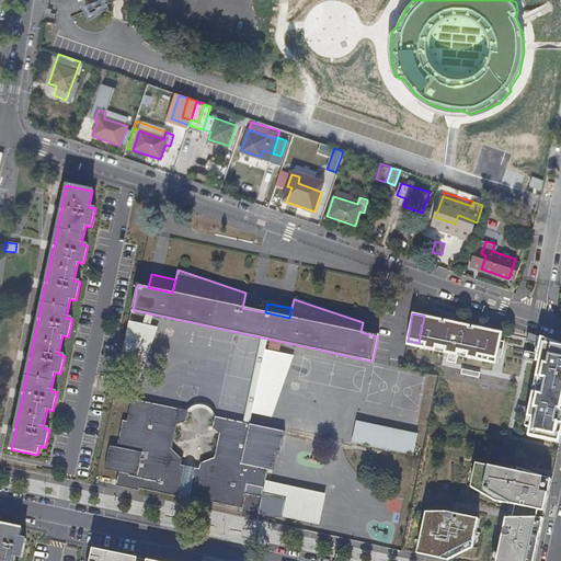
[(424,316),(419,343),(449,348),(447,356),(457,358),(458,351),(495,358),(501,332),(472,325),(472,328),(470,328),(470,325),(444,320),(444,321),(442,321),(442,320),(424,316)]
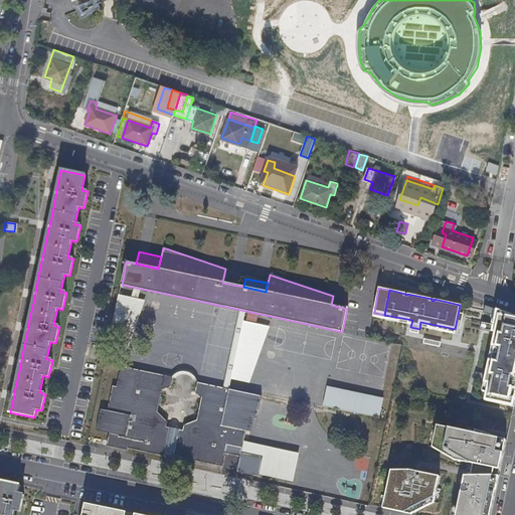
[(128,349),(145,300),(120,295),(109,345),(128,349)]
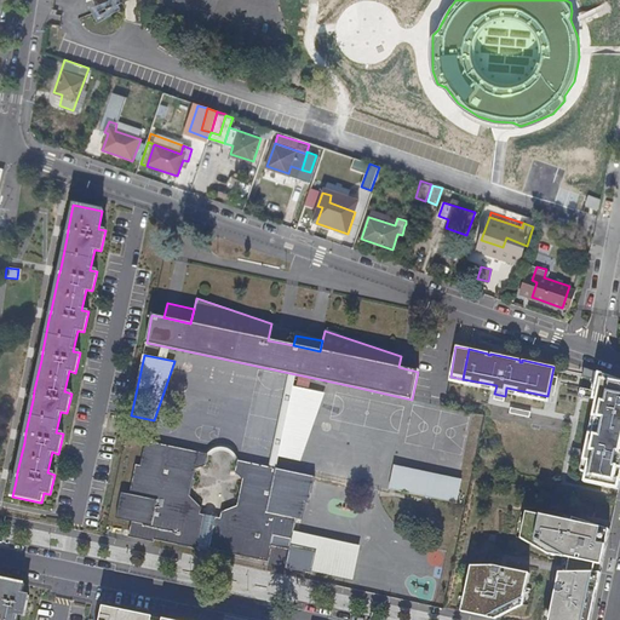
[(584,482),(618,489),(619,481),(619,379),(584,367),(581,377),(593,379),(591,390),(579,388),(578,396),(601,401),(590,451),(572,447),(570,458),(587,461),(584,482)]
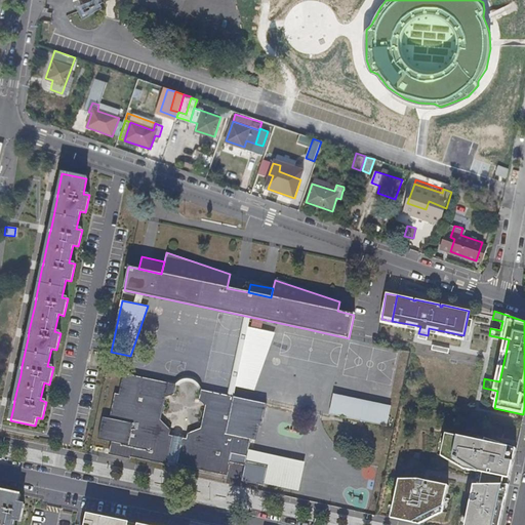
[(236,387),(248,327),(250,317),(245,316),(228,396),(233,397),(236,387)]
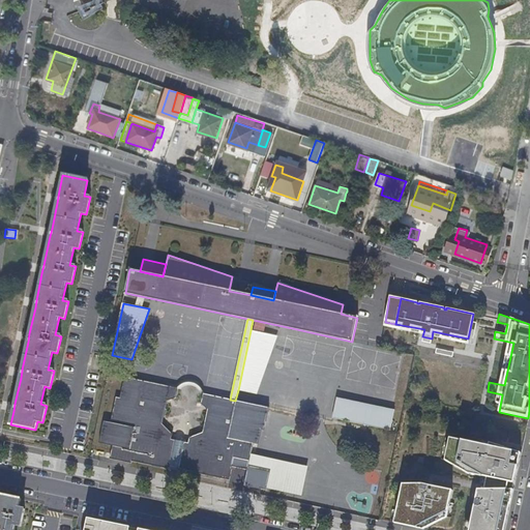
[(257,394),(277,336),(251,330),(238,390),(257,394)]
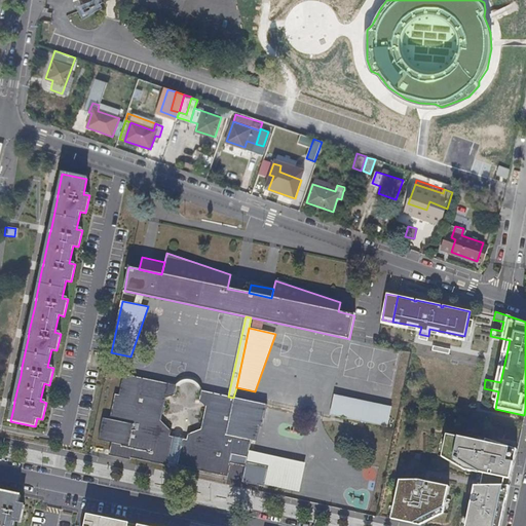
[(171,430),(160,420),(165,398),(175,396),(177,385),(124,374),(120,396),(116,395),(110,420),(104,418),(99,440),(112,443),(110,455),(132,460),(132,458),(167,465),(168,461),(177,463),(176,465),(226,477),(229,463),(245,466),(241,482),(264,487),(264,485),(268,467),(246,462),(249,451),(251,440),(256,441),(259,426),(262,426),(266,405),(233,398),(228,397),(202,390),(199,401),(205,406),(200,429),(187,435),(186,440),(170,436),(171,430)]
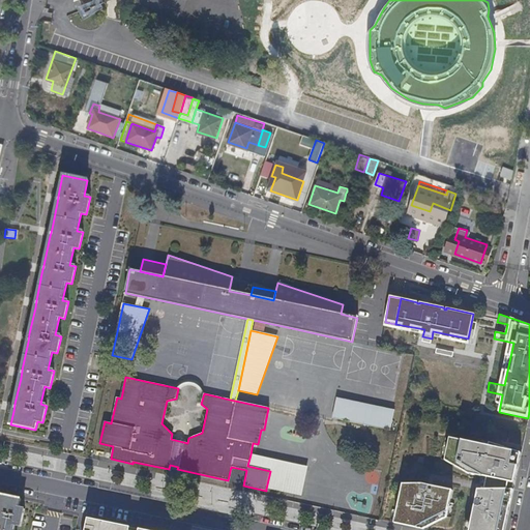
[(390,430),(394,410),(336,398),(332,417),(390,430)]
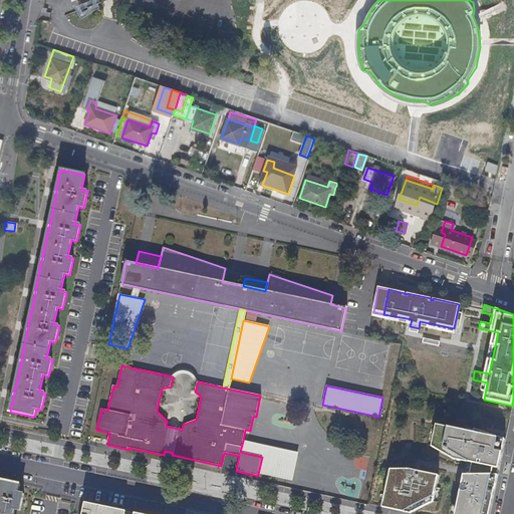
[(489,513),(497,478),(506,435),(477,428),(476,430),(470,429),(470,425),(471,420),(442,415),(438,437),(455,461),(468,463),(461,497),(464,497),(460,513),(489,513)]
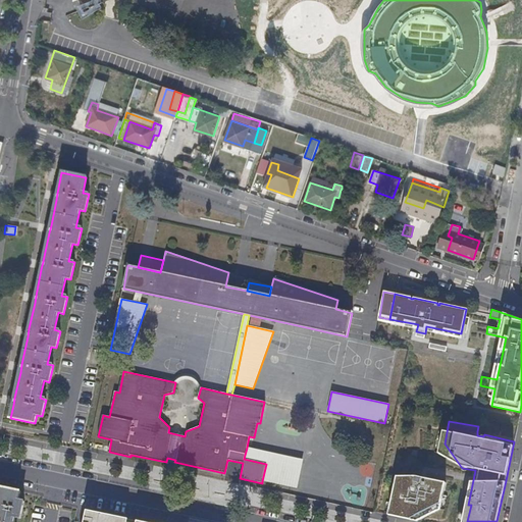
[(297,488),(303,460),(247,448),(244,459),(266,464),(262,481),(297,488)]
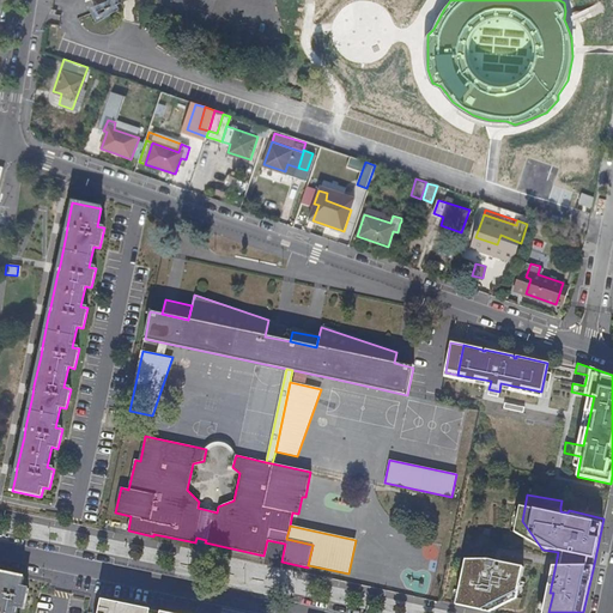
[(517,599),(526,565),(527,556),(471,544),(465,575),(459,600),(498,608),(517,599)]
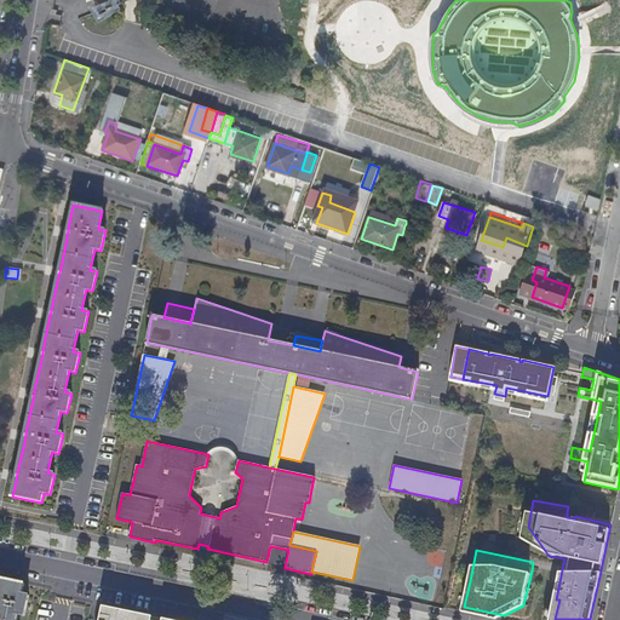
[(0,619),(16,619),(18,614),(24,615),(29,596),(22,595),(24,584),(0,579),(0,619)]
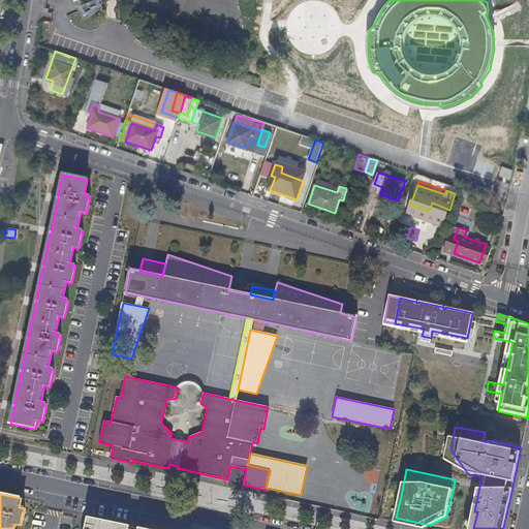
[(424,528),(430,525),(396,518),(395,523),(424,528)]
